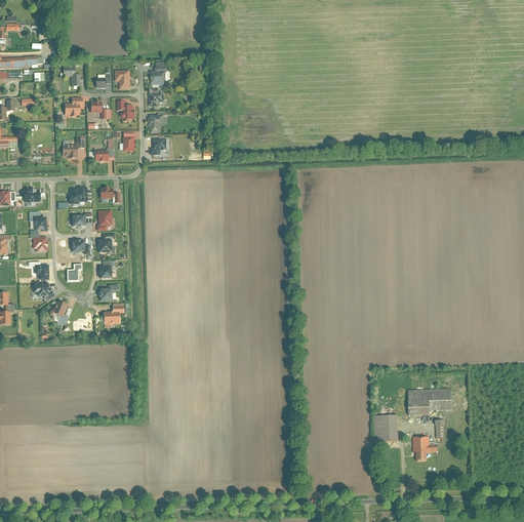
[(47,32),(46,24),(37,25),(38,33),(47,32)]
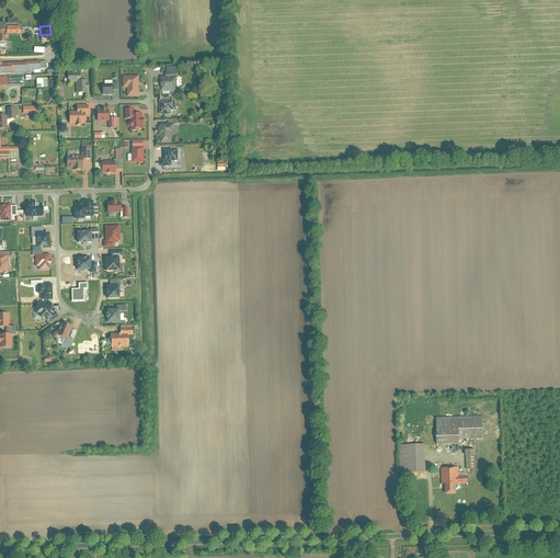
[(45,58),(10,59),(10,70),(33,69),(33,67),(38,67),(38,66),(45,66),(45,58)]
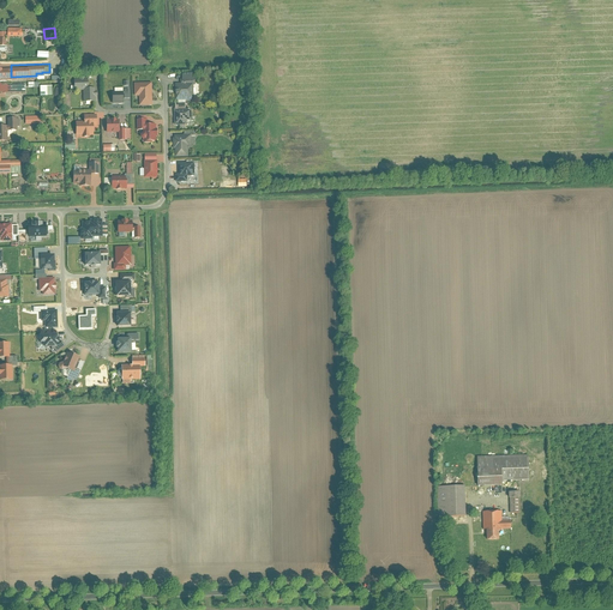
[(11,65),(0,65),(0,77),(11,77),(11,65)]
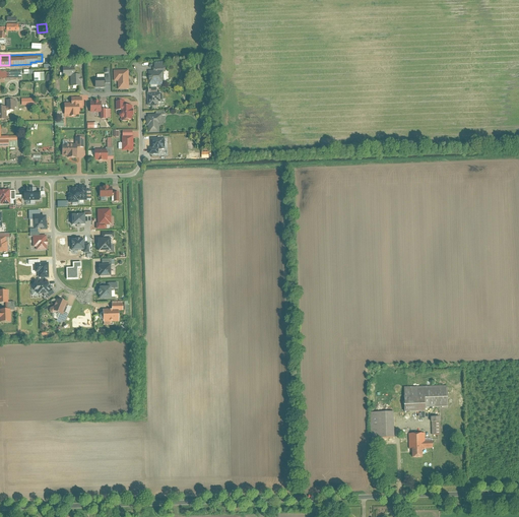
[(66,64),(62,64),(62,74),(69,74),(70,84),(80,83),(79,80),(81,80),(81,75),(80,75),(80,72),(74,73),(74,64),(71,64),(71,62),(66,63),(66,64)]
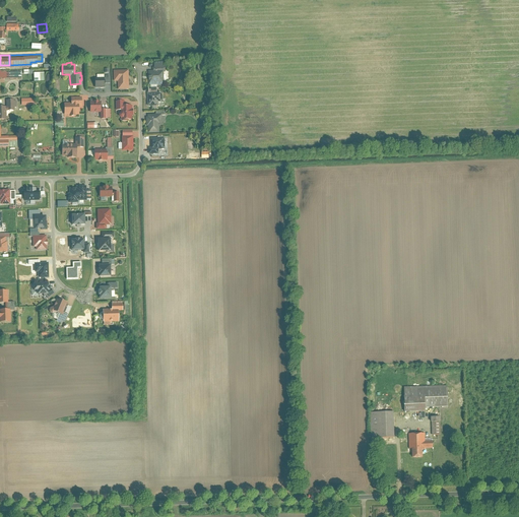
[(147,83),(163,82),(163,70),(165,70),(165,65),(151,65),(151,69),(147,69),(147,83)]
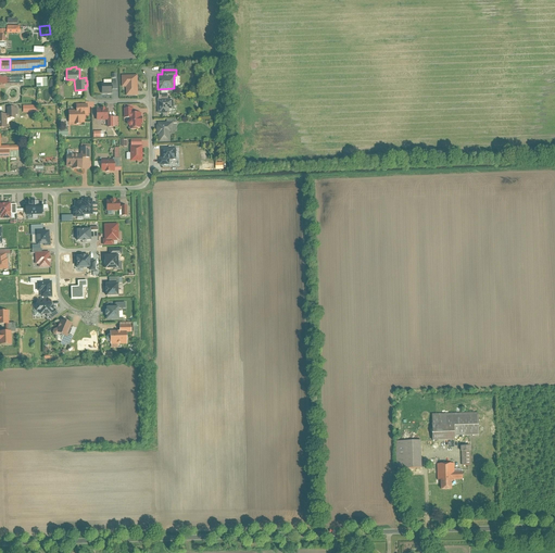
[(137,73),(121,73),(121,85),(125,85),(126,95),(138,93),(137,73)]
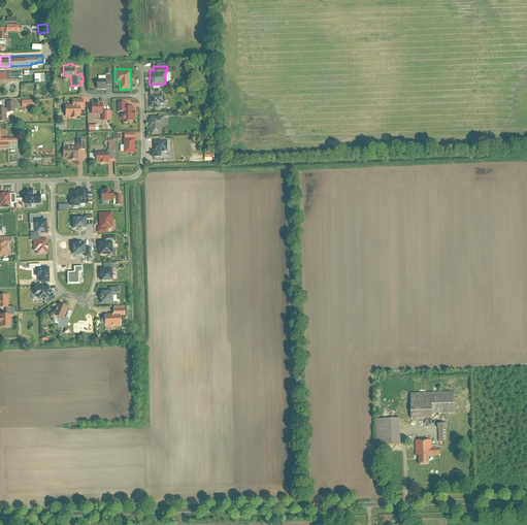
[(33,71),(34,79),(44,79),(43,71),(33,71)]
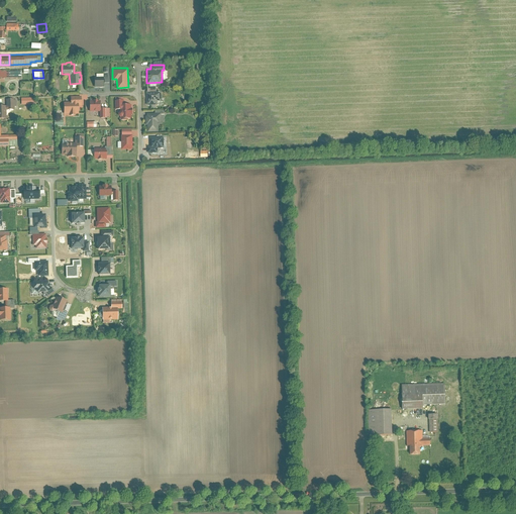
[(104,86),(104,76),(94,76),(94,86),(104,86)]
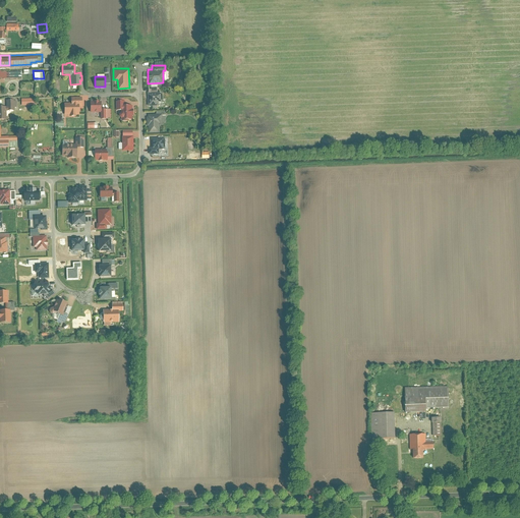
[(162,91),(147,91),(147,105),(158,104),(158,101),(162,101),(162,91)]
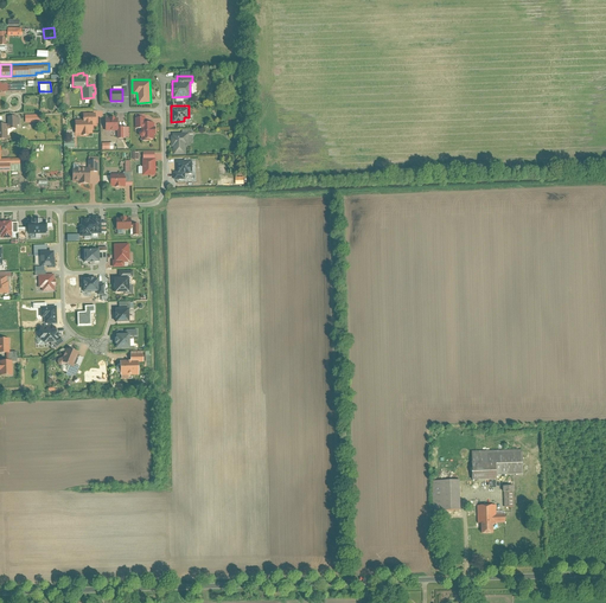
[(95,111),(82,111),(82,117),(74,117),(74,133),(80,133),(80,134),(88,134),(88,132),(91,132),(91,123),(95,122),(95,111)]
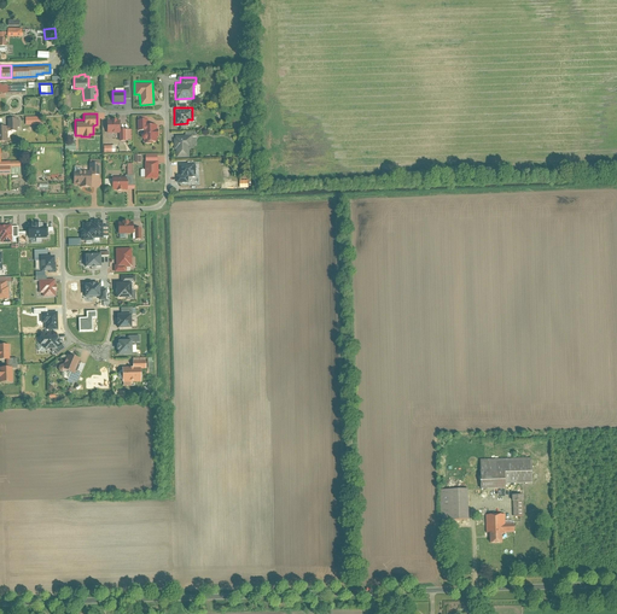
[(110,118),(106,120),(106,132),(118,132),(120,140),(132,139),(131,128),(121,128),(120,118),(117,118),(117,117),(109,118),(110,118)]
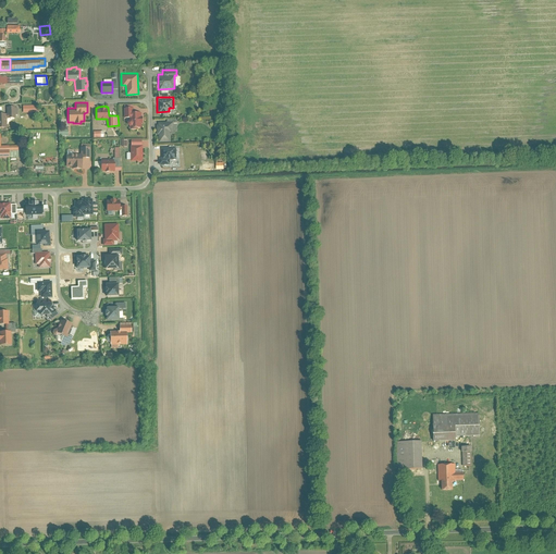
[(141,115),(141,110),(134,111),(133,106),(123,106),(123,118),(130,117),(130,119),(127,121),(127,123),(130,125),(130,127),(137,127),(138,126),(141,126),(141,122),(143,122),(143,115),(141,115)]
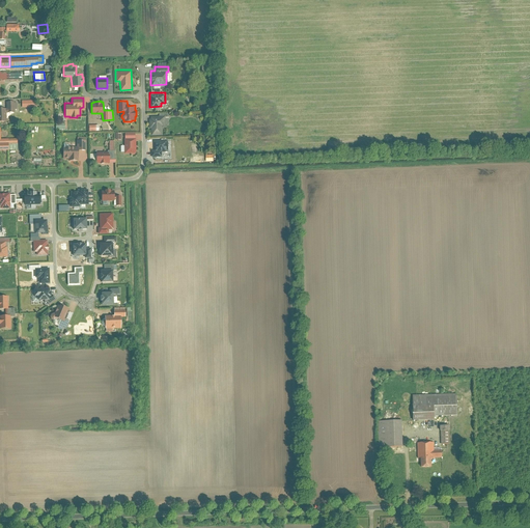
[(164,114),(149,115),(149,117),(147,117),(148,128),(149,128),(150,135),(162,134),(162,127),(165,127),(164,114)]
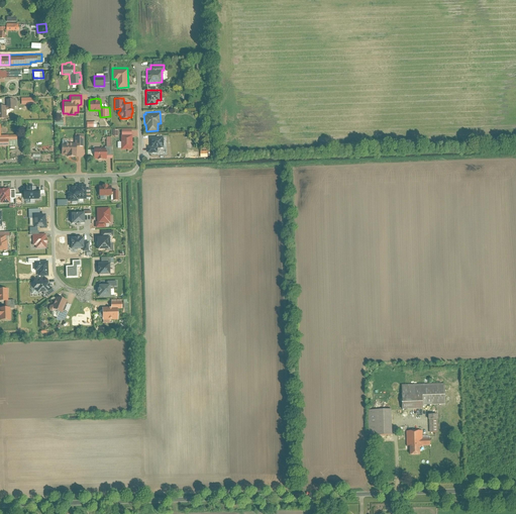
[(73,141),(60,141),(61,155),(76,155),(76,145),(83,145),(83,133),(73,133),(73,141)]
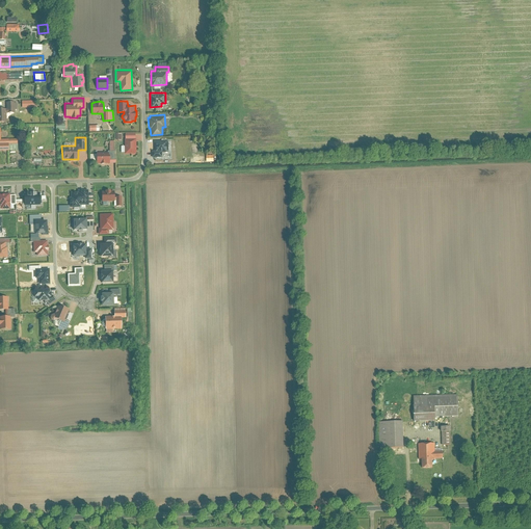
[(136,153),(136,137),(124,137),(125,153),(136,153)]
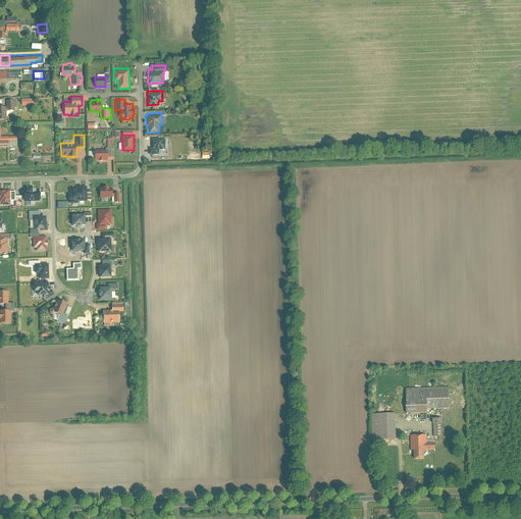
[(164,136),(150,137),(151,146),(148,146),(148,153),(158,153),(158,148),(164,148),(164,136)]
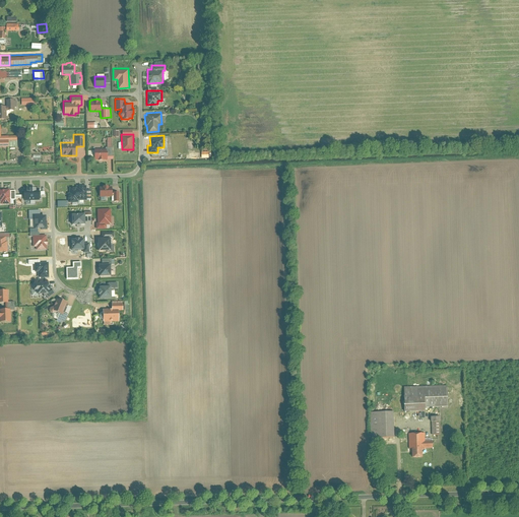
[(107,158),(107,147),(93,147),(94,158),(107,158)]
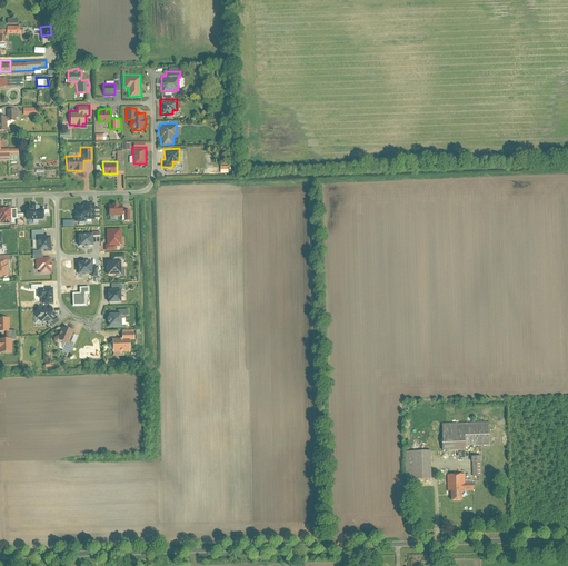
[(95,218),(95,201),(81,201),(81,204),(75,204),(75,209),(72,209),(72,217),(73,217),(73,220),(85,220),(85,218),(95,218)]
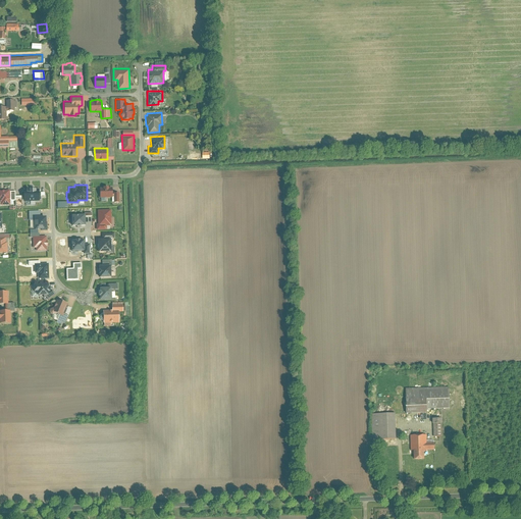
[(112,196),(111,186),(99,186),(99,197),(112,196)]
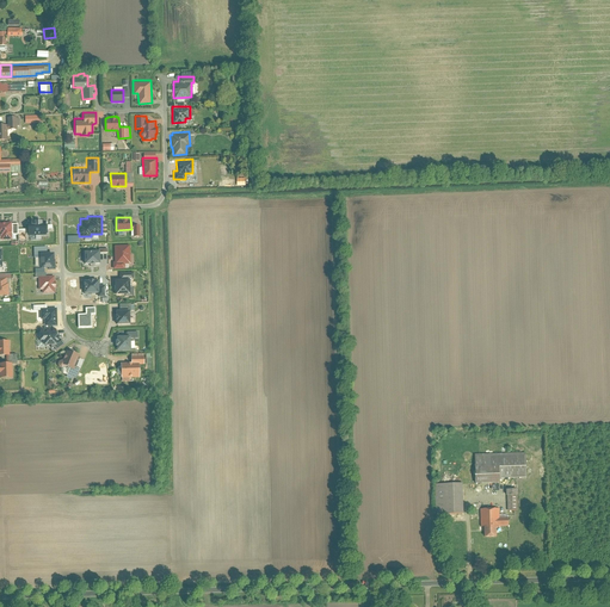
[(11,221),(0,220),(0,235),(0,239),(11,239),(11,221)]
